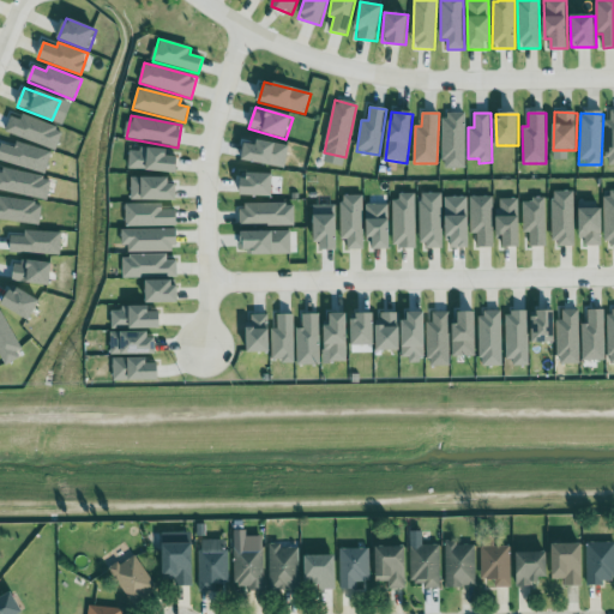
[(465,168),(464,115),(443,115),(443,169),(465,168)]
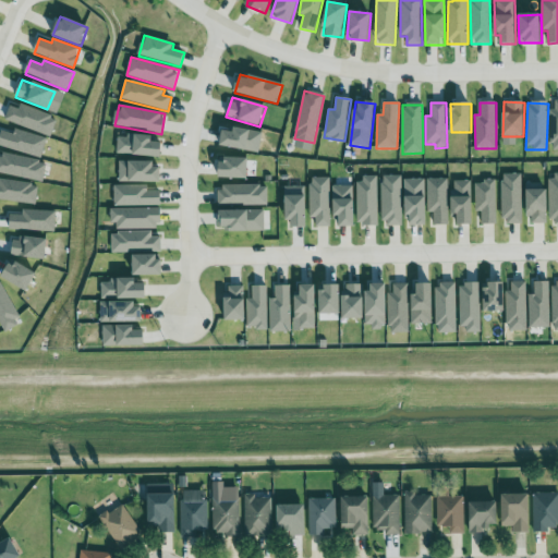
[(4,121),(51,136),(58,118),(20,106),(19,109),(10,106),(4,121)]
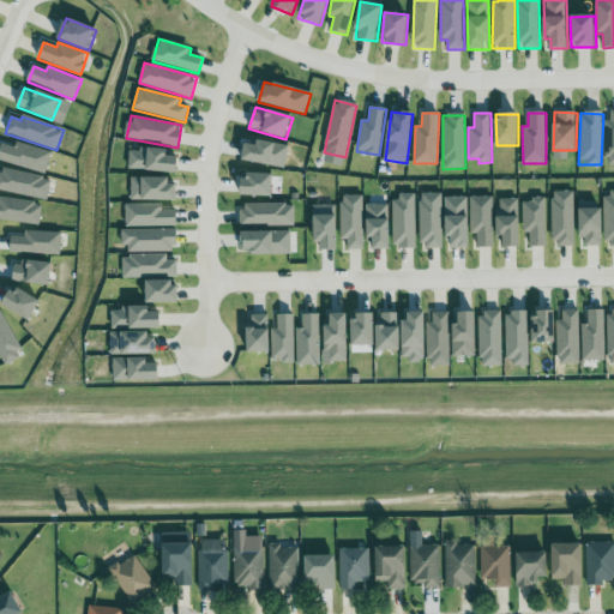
[(52,152),(17,142),(16,148),(2,144),(0,151),(0,161),(44,175),(52,152)]
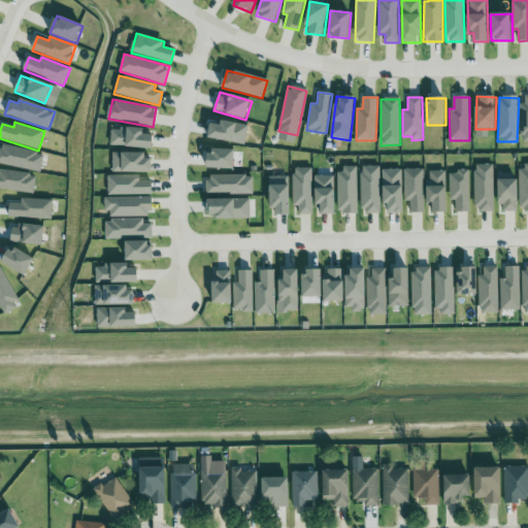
[(208,140),(246,143),(248,125),(222,123),(221,126),(210,125),(208,140)]
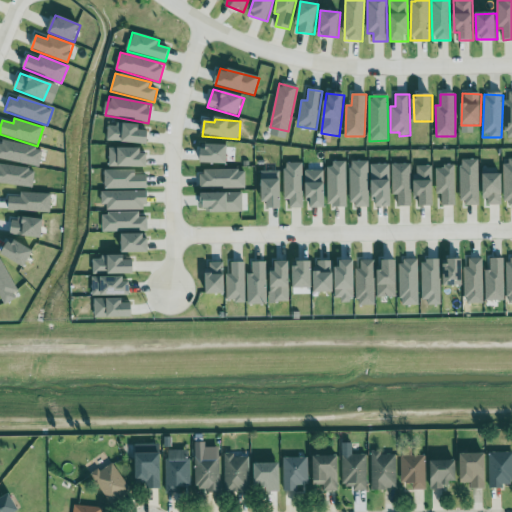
[(148,146),(149,132),(140,131),(141,126),(109,123),(107,141),(148,146)]
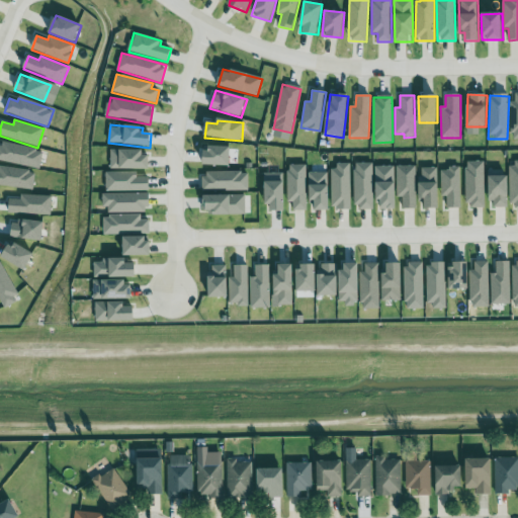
[(0,162),(40,167),(44,150),(0,144),(0,162)]
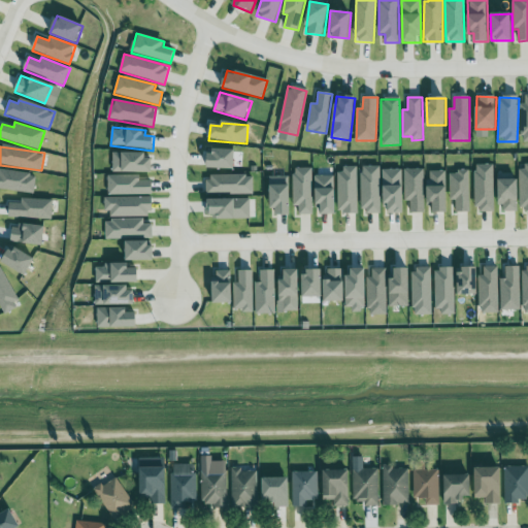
[(235,170),(236,151),(208,150),(208,169),(235,170)]
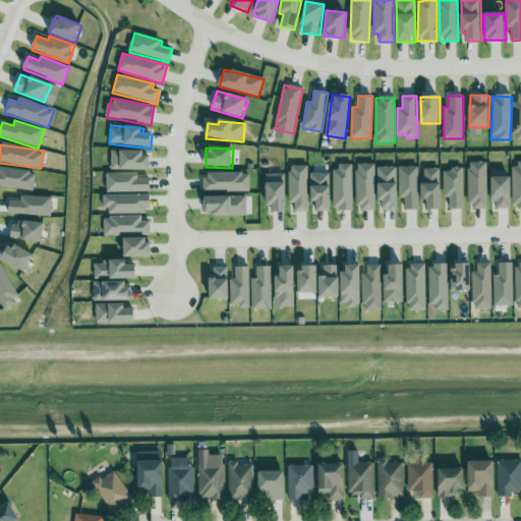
[(151,171),(151,153),(112,152),(111,171),(151,171)]
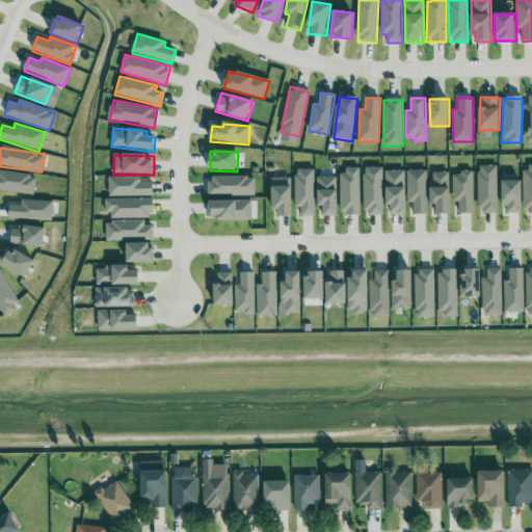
[(498,214),(497,166),(478,166),(479,214),(498,214)]
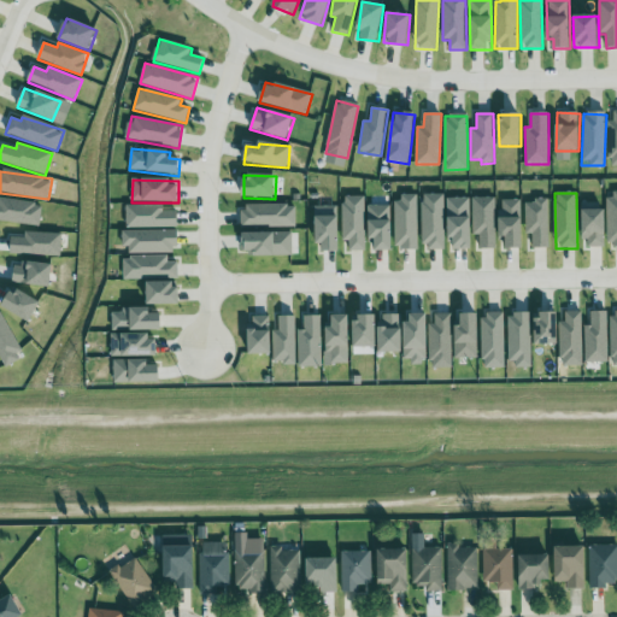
[(616,193),(606,194),(607,247),(616,246),(616,193)]
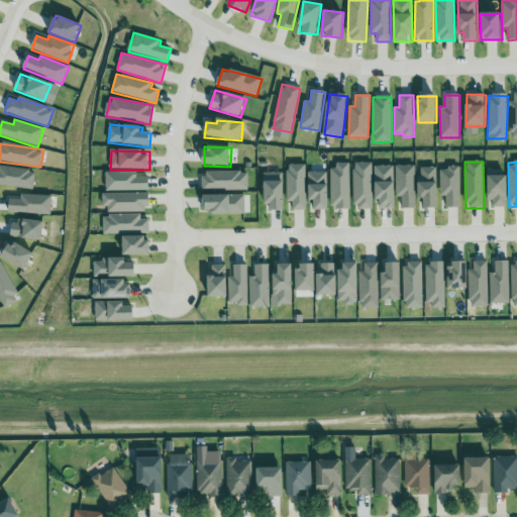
[(373,163),(353,163),(354,209),(373,209),(373,163)]
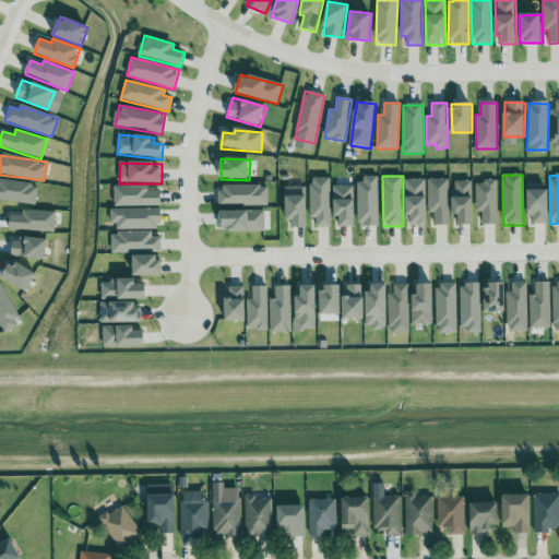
[(331,178),(310,178),(311,218),(317,218),(317,227),(331,227),(331,178)]
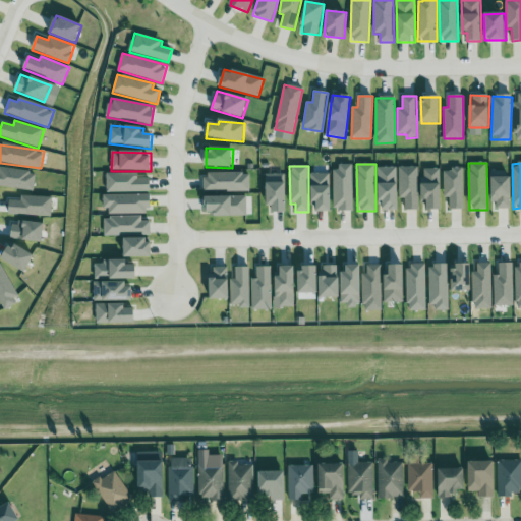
[(353,210),(352,166),(333,167),(334,211),(353,210)]
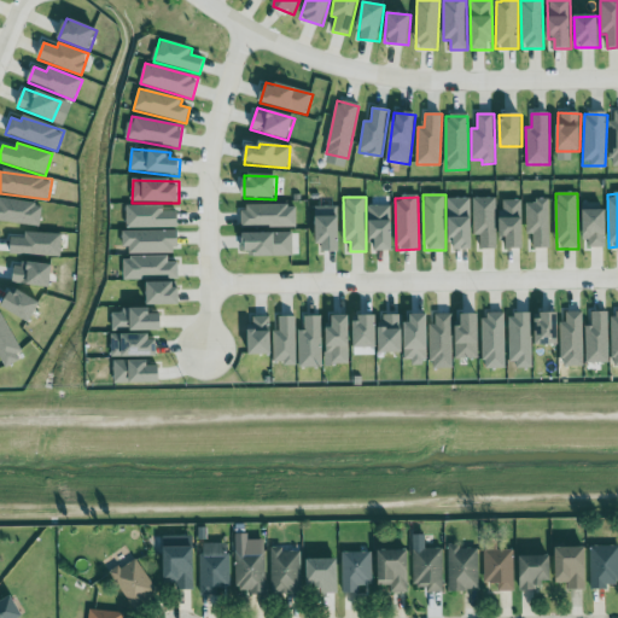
[(472,198),(448,199),(449,239),(455,239),(455,250),(473,250),(472,198)]
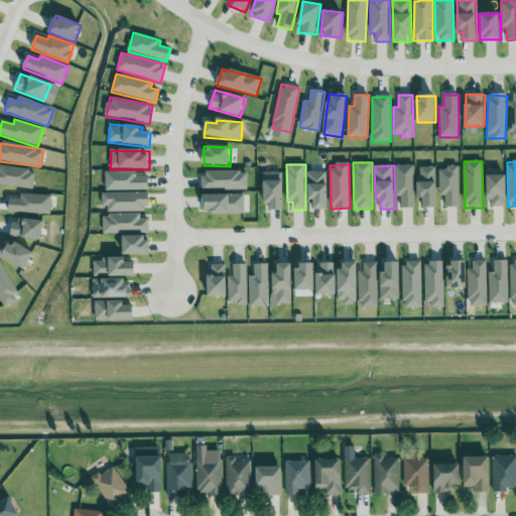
[(415,165),(396,165),(395,197),(401,197),(400,209),(414,209),(415,165)]
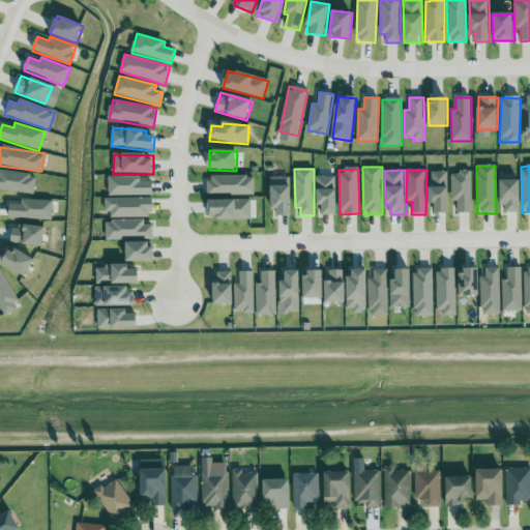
[(0,190),(34,195),(36,175),(0,171),(0,190)]
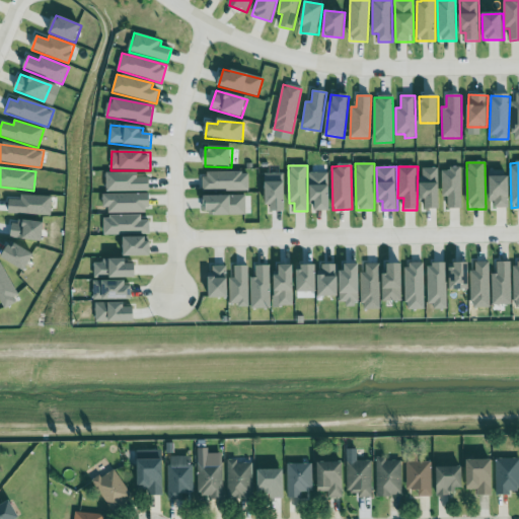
[(439,168),(421,168),(421,201),(425,201),(425,210),(440,210),(439,168)]
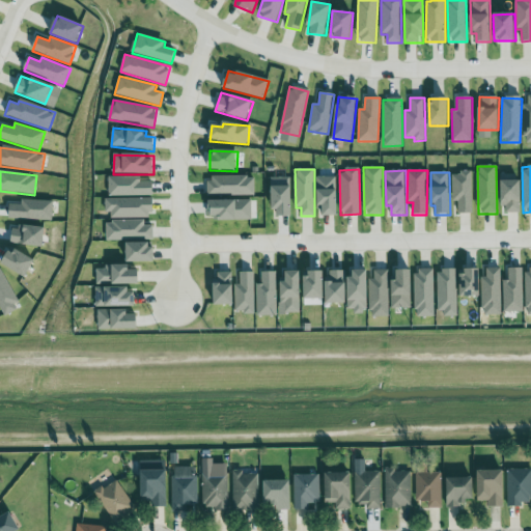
[(472,214),(472,173),(452,172),(452,202),(458,202),(457,214),(472,214)]
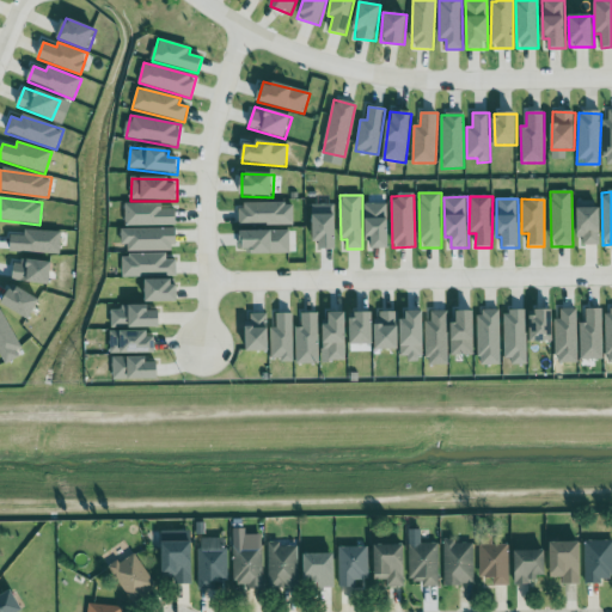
[(579,246),(600,245),(599,201),(577,202),(579,246)]
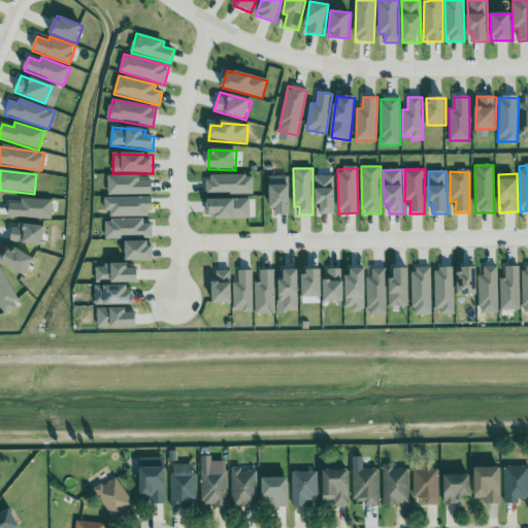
[(139,175),(108,176),(108,196),(152,195),(152,180),(139,180),(139,175)]
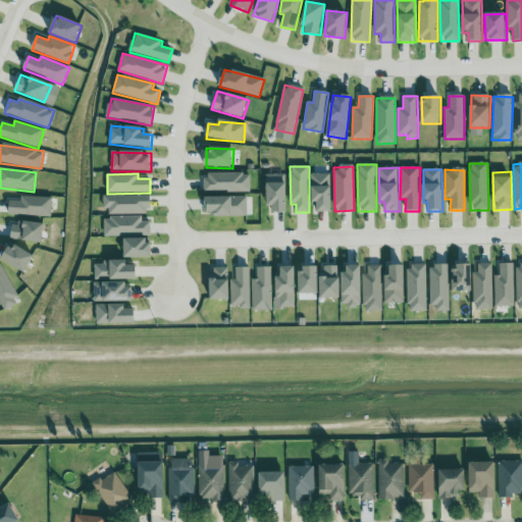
[(205,174),(205,193),(251,192),(251,173),(205,174)]
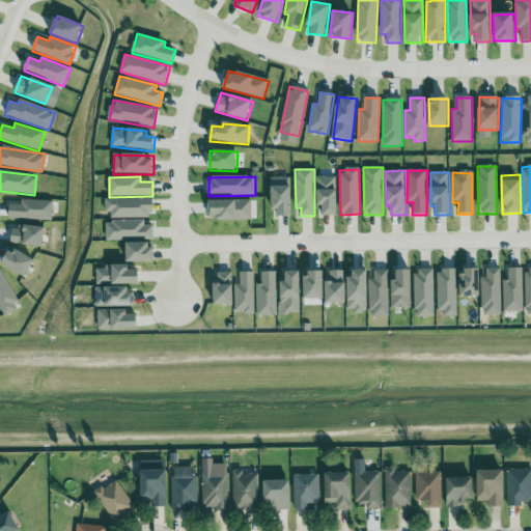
[(337,176),(317,177),(317,206),(324,206),(324,217),(337,216),(337,176)]
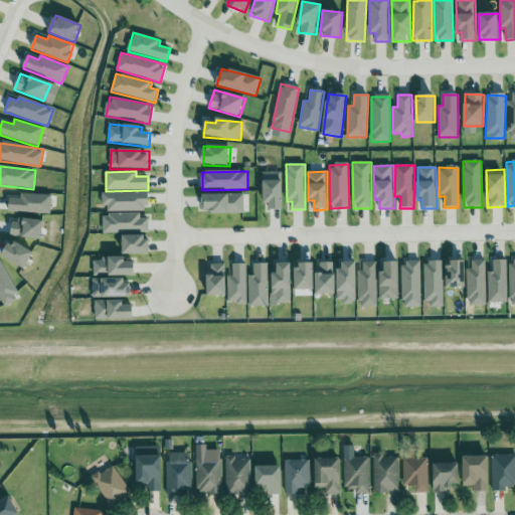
[(284,210),(283,172),(264,172),(265,210),(284,210)]
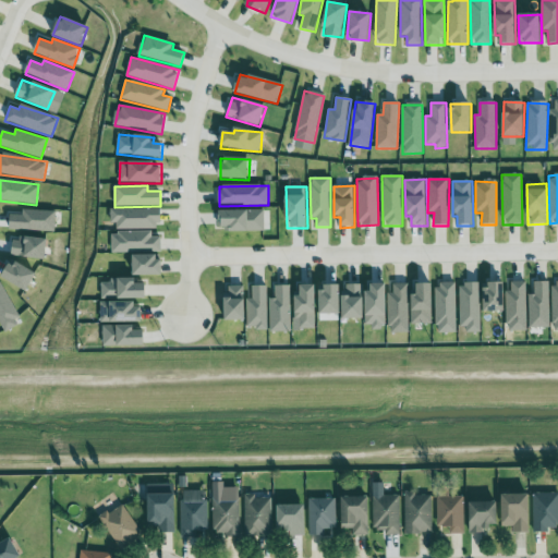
[(159,208),(112,209),(113,230),(160,229),(159,208)]
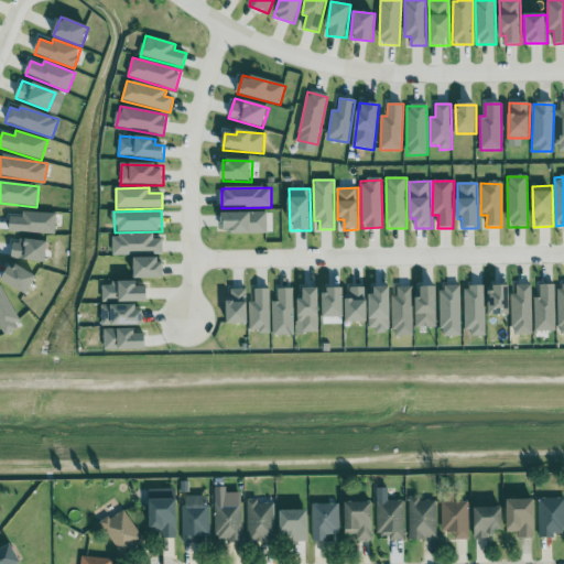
[(55,235),(56,214),(23,213),(22,217),(10,217),(10,234),(55,235)]
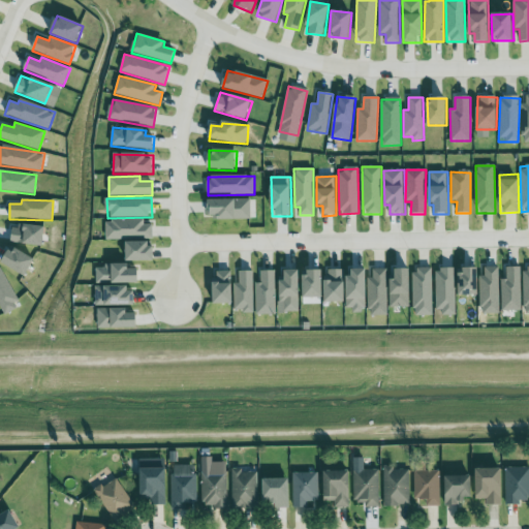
[(208,200),(208,216),(219,216),(219,220),(251,219),(250,200),(208,200)]
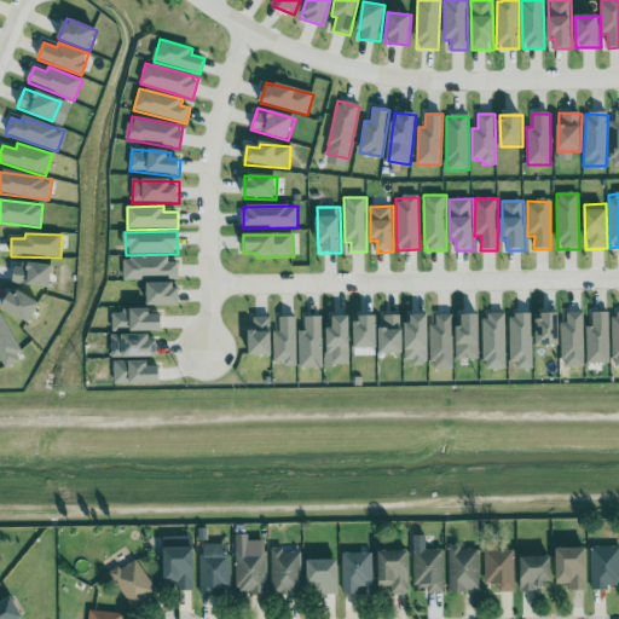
[(169,256),(123,258),(123,281),(179,279),(179,262),(169,264),(169,256)]
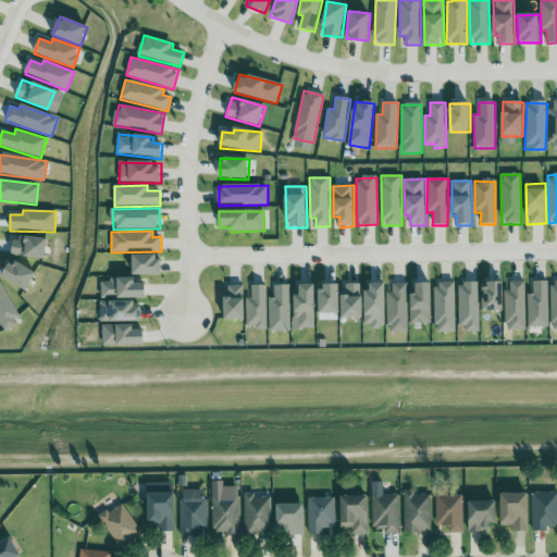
[(13,237),(12,257),(46,259),(47,239),(13,237)]
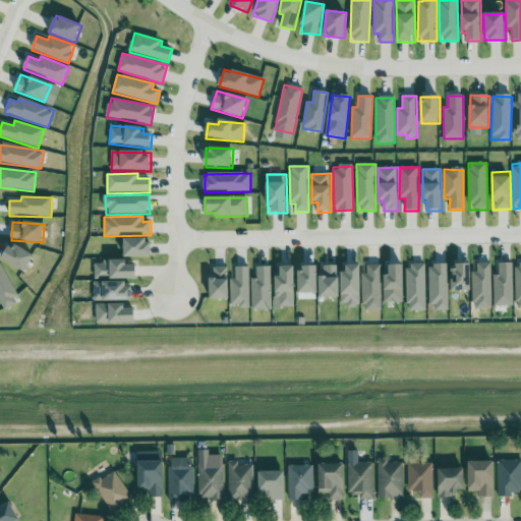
[(124,239),(125,258),(151,257),(151,238),(124,239)]
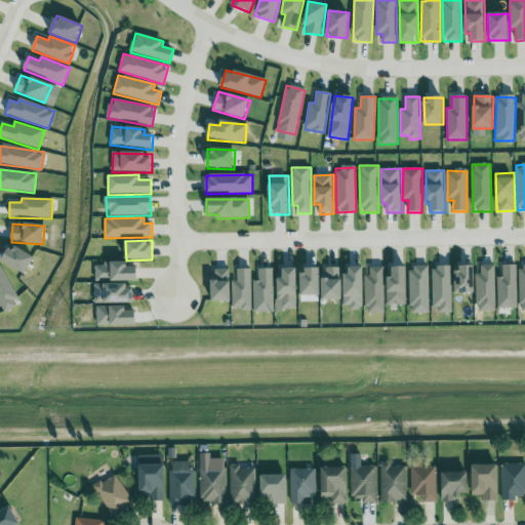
[(9,246),(1,263),(26,274),(34,257),(9,246)]
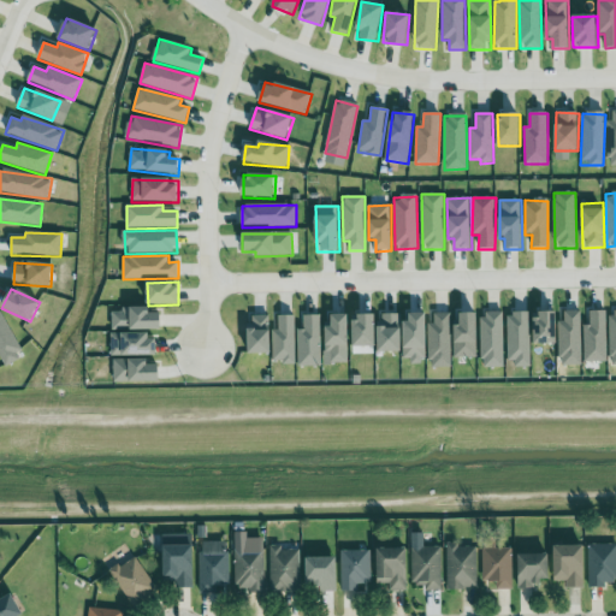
[(163,331),(163,314),(150,314),(150,308),(123,308),(123,313),(112,313),(112,330),(163,331)]
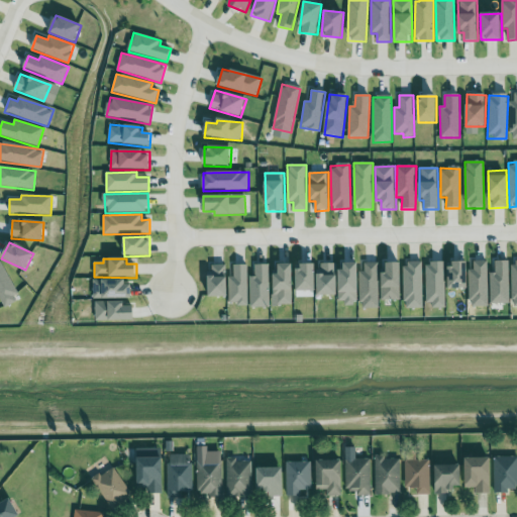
[(0,300),(4,307),(20,299),(0,261),(0,300)]
